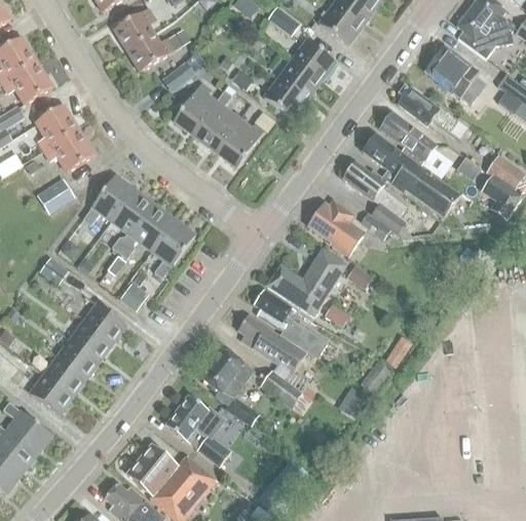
[(94,0),(101,10),(116,0),(94,0)]
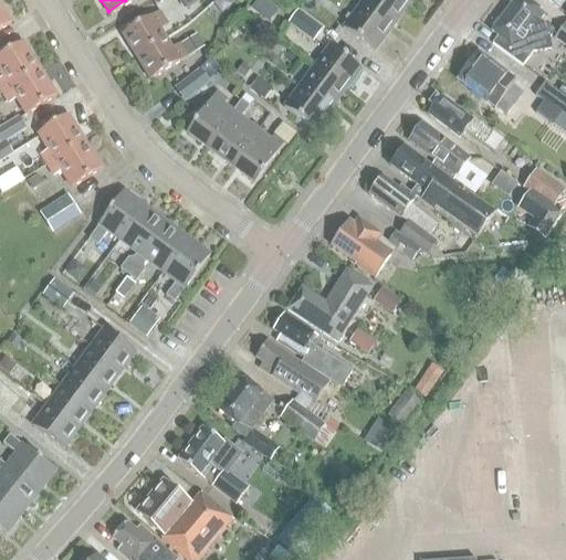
[(269,18),(279,6),(271,0),(254,0),(251,4),(269,18)]
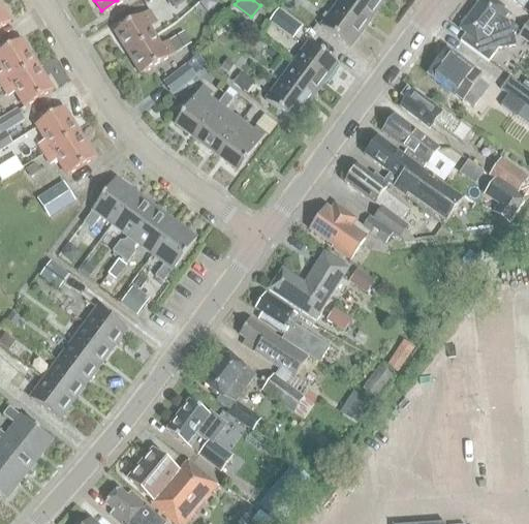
[(335,0),(333,3),(364,25),(378,5),(370,0),(335,0)]
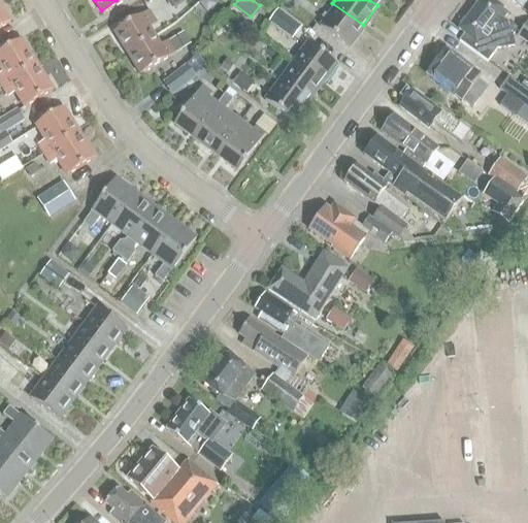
[(507,7),(498,0),(475,0),(458,25),(465,30),(460,37),(487,57),(496,45),(514,42),(512,32),(517,26),(502,15),(507,7)]
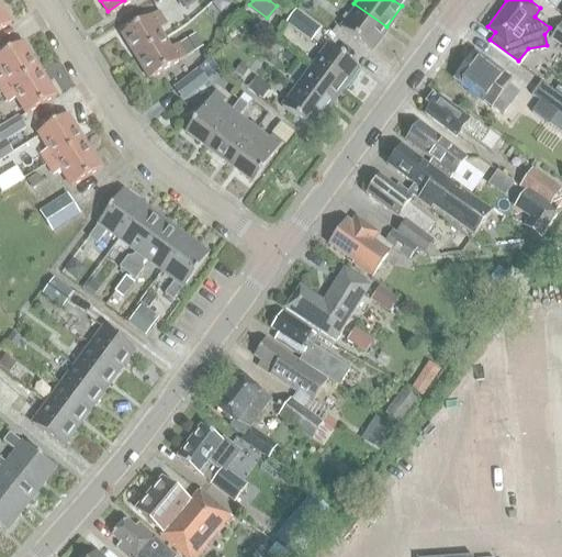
[(0,3),(0,25),(10,20),(0,3)]
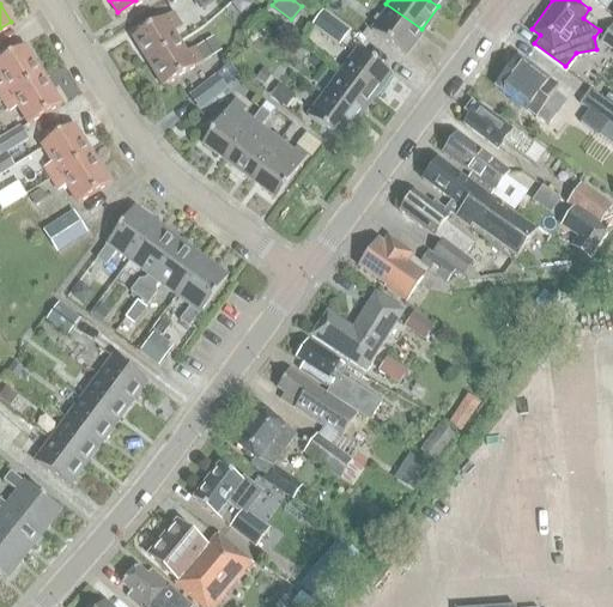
[(422,29),(386,4),(369,26),(405,52),(422,29)]
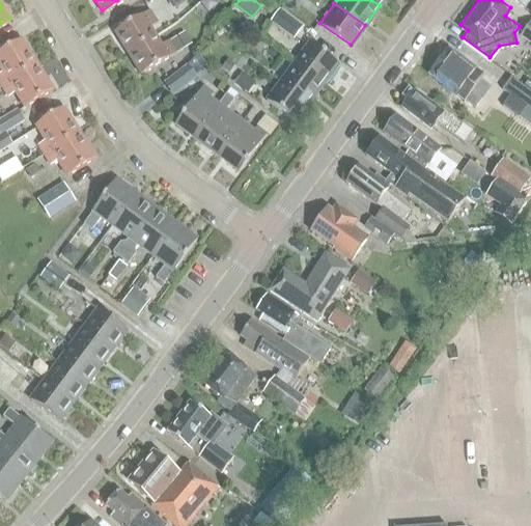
[(303,23),(279,5),(269,19),(294,36),(303,23)]
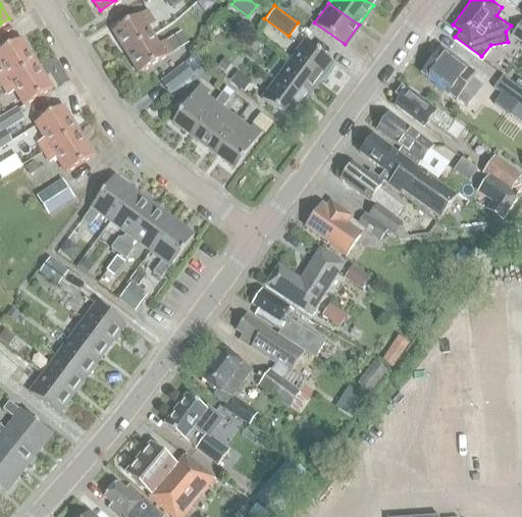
[(111,29),(124,50),(153,33),(147,22),(154,18),(146,6),(111,29)]
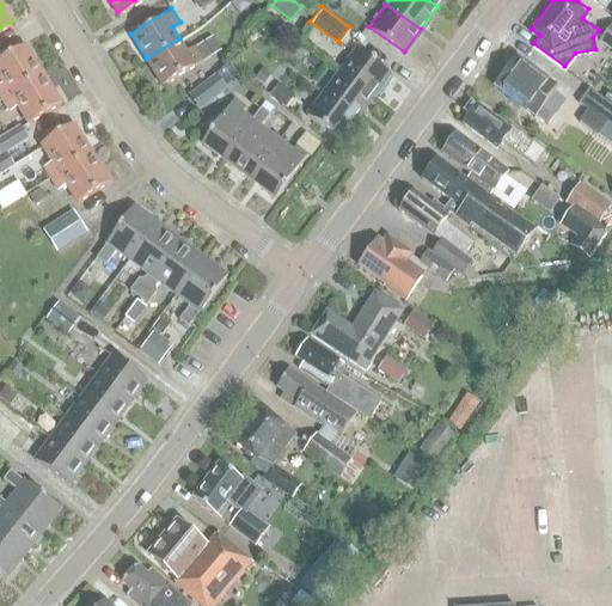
[(611,18),(599,37),(611,47),(611,18)]
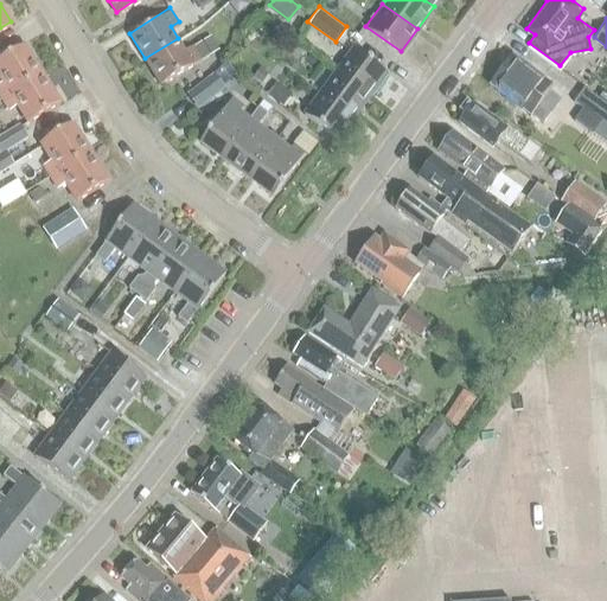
[(210,32),(193,43),(200,56),(218,45),(210,32)]
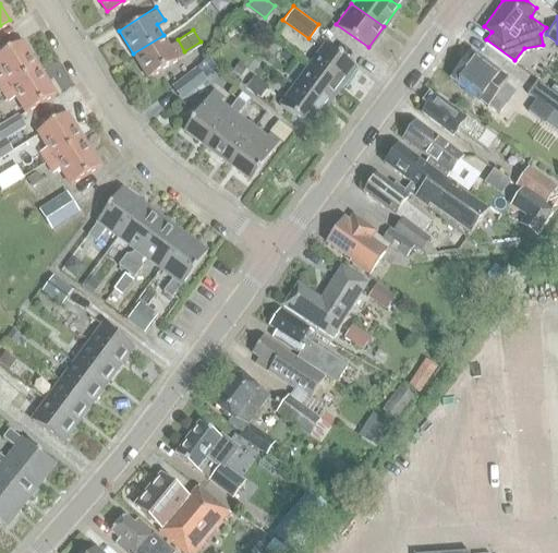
[(169,44),(164,35),(133,53),(147,75),(184,51),(177,38),(169,44)]
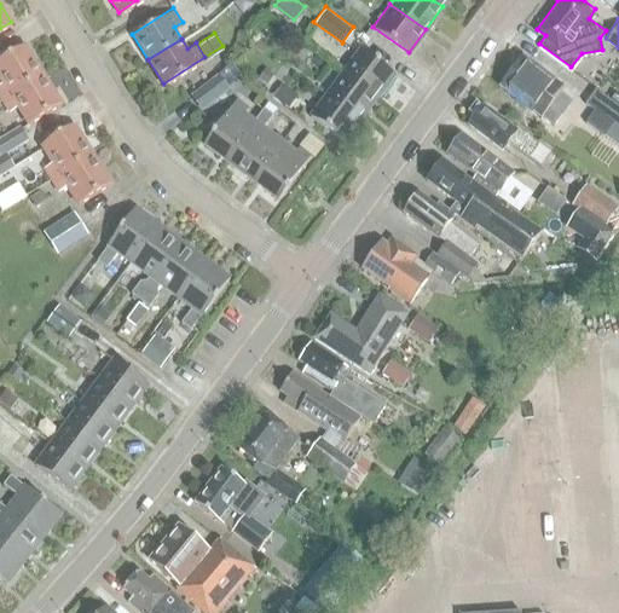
[(0,94),(1,97),(42,71),(24,42),(0,57),(0,75),(3,80),(0,81),(0,94)]
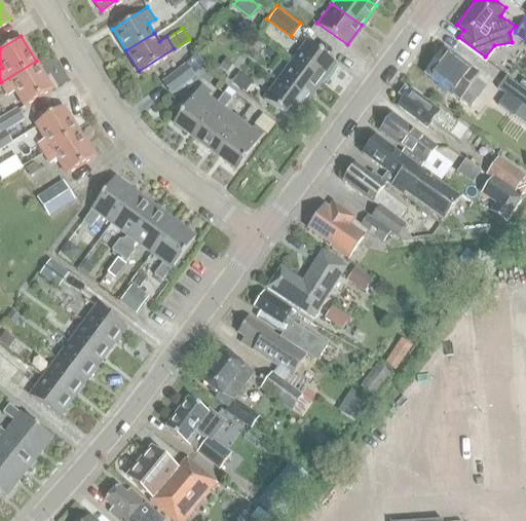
[(291,58),(321,79),(335,61),(305,39),(291,58)]
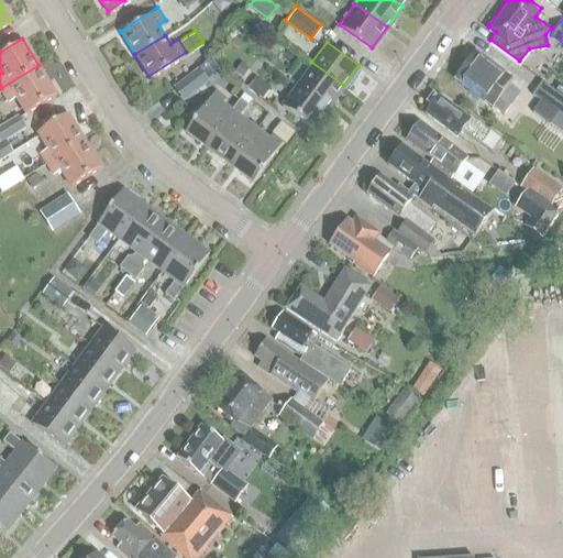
[(514,76),(474,47),(454,75),(494,104),(494,102),(504,110),(512,98),(503,91),(514,76)]
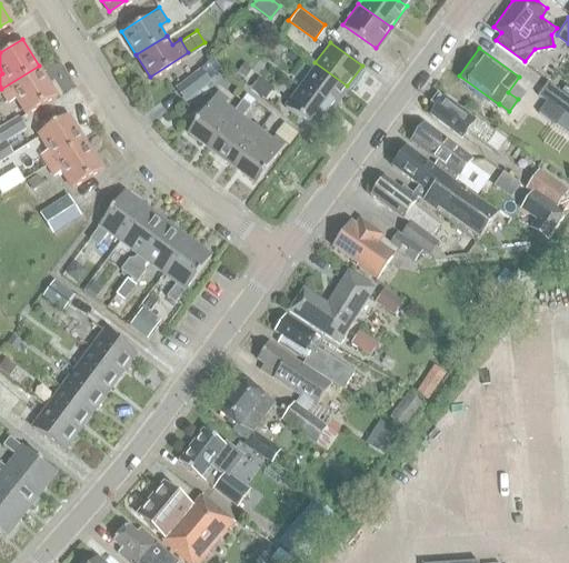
[(246,74),(252,64),(245,59),(237,69),(246,74)]
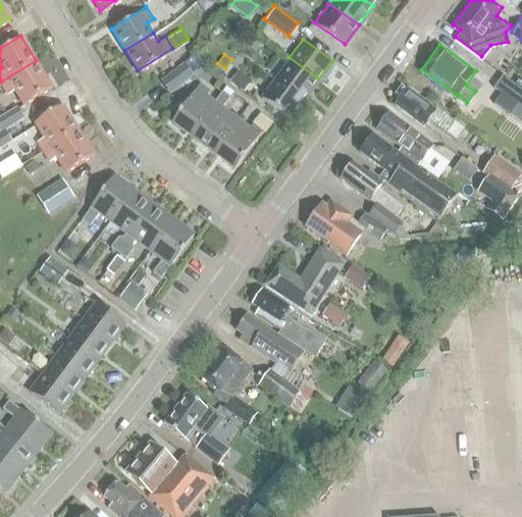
[(318,79),(289,57),(274,76),(304,98),(318,79)]
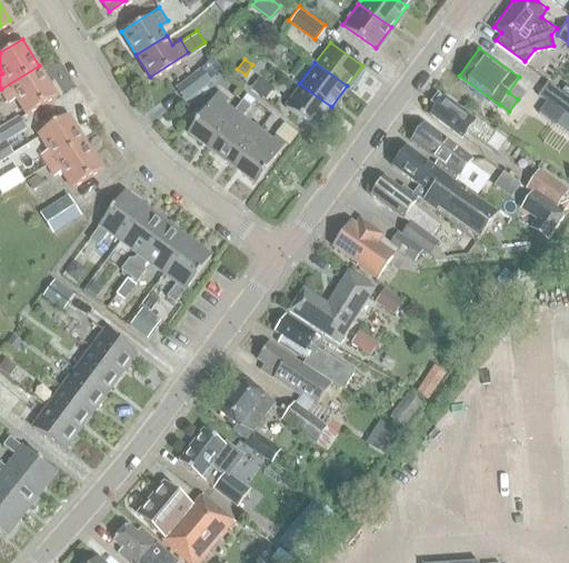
[(56,92),(39,66),(1,89),(8,100),(16,94),(26,111),(56,92)]
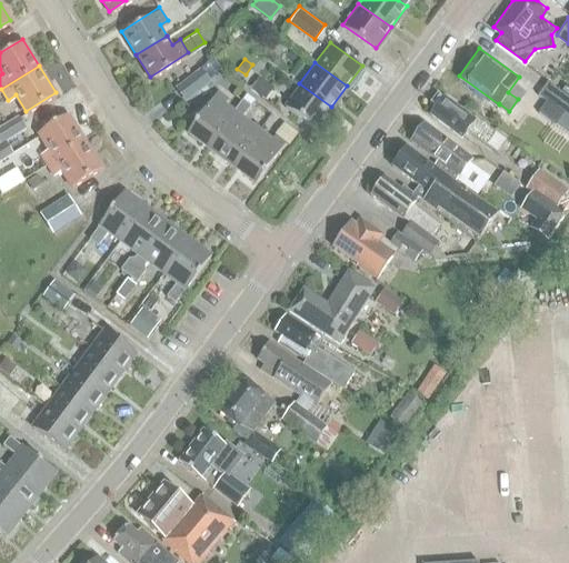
[(210,79),(200,66),(175,86),(185,99),(210,79)]
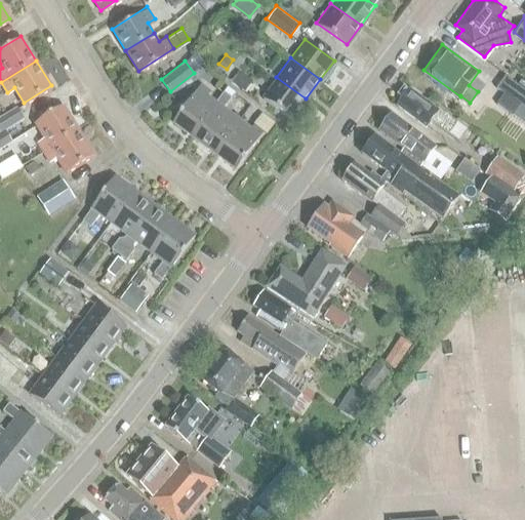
[(239,69),(231,78),(244,89),(252,79),(239,69)]
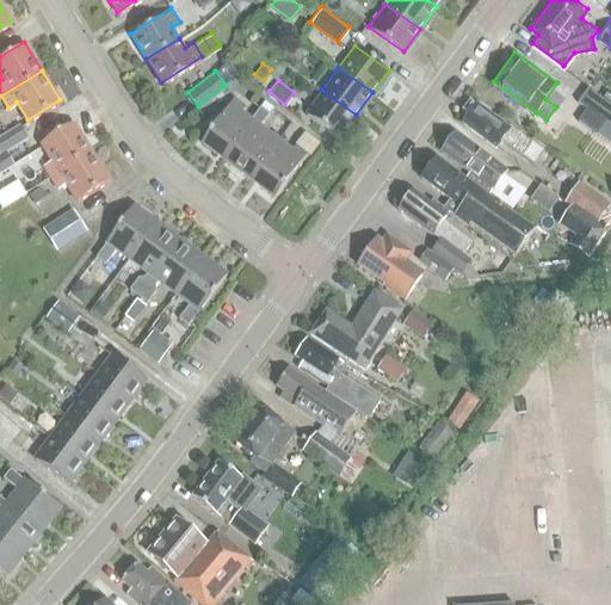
[(610,102),(587,85),(576,98),(586,105),(576,117),(610,142),(610,102)]
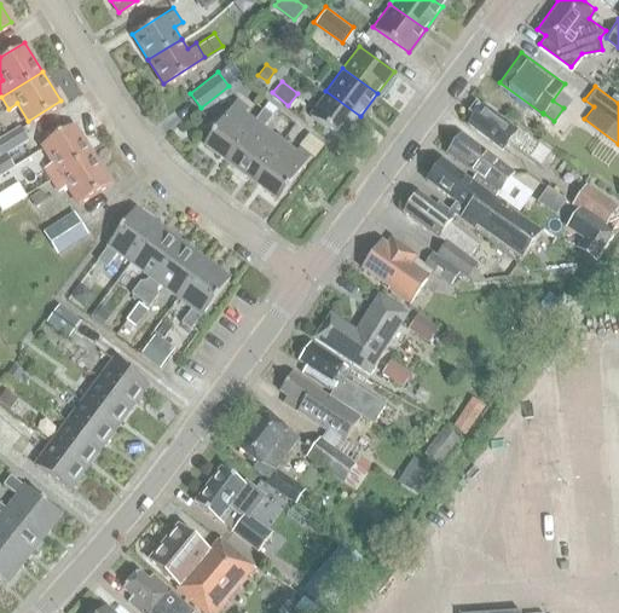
[(360,116),(325,91),(308,114),(343,139),(360,116)]
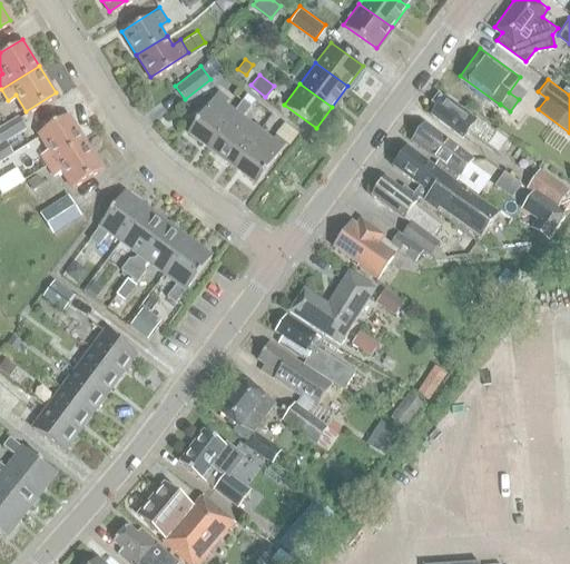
[(235,110),(233,108),(224,101),(227,97),(216,89),(186,129),(208,147),(235,110)]
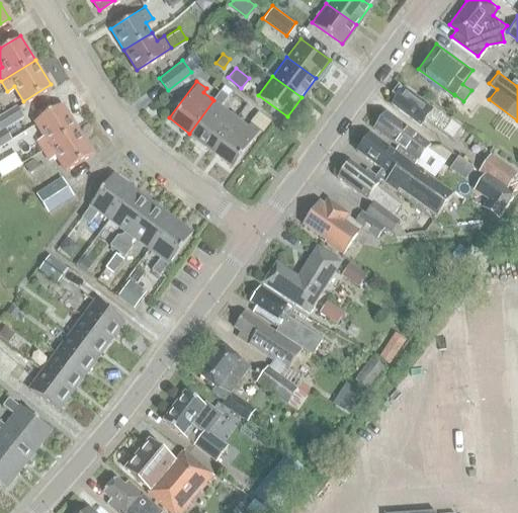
[(405,85),(393,101),(417,119),(417,118),(425,124),(429,119),(442,130),(451,117),(432,103),(432,104),(429,102),(405,85)]
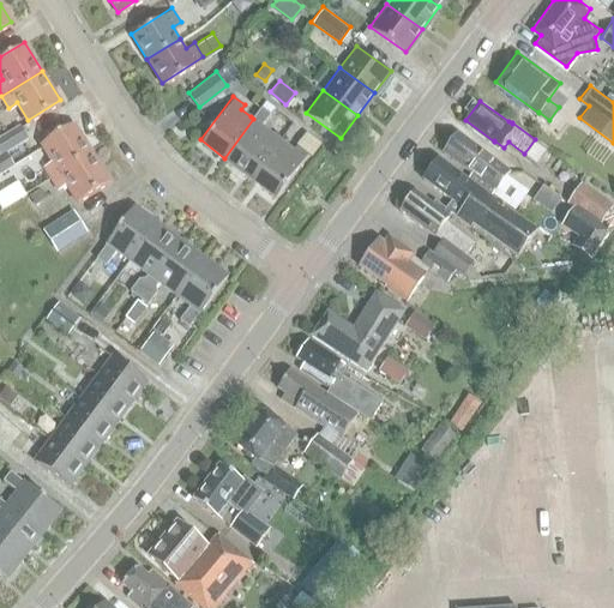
[(253,119),(224,158),(250,176),(278,137),(259,124),(269,112),(259,104),(251,116),(253,119)]
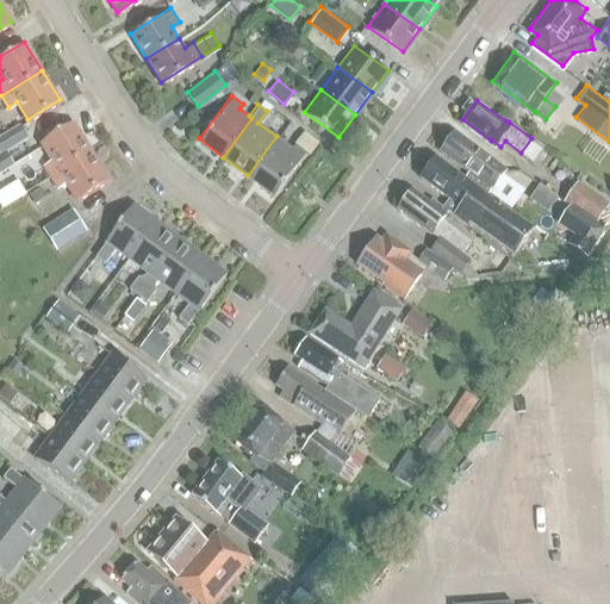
[(43,162),(50,173),(91,147),(72,119),(39,139),(51,156),(43,162)]
